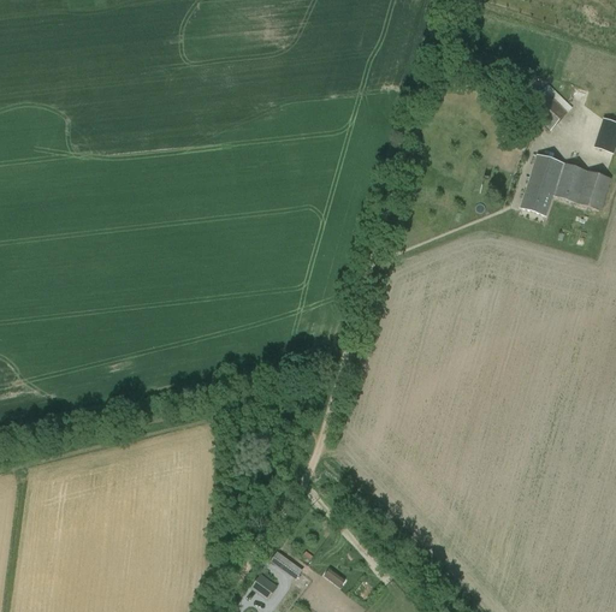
[(550,129),(573,106),(549,83),(526,106),(550,129)]
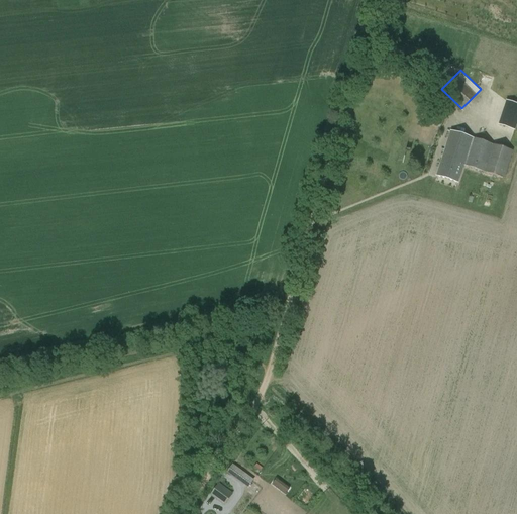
[(504,176),(512,148),(450,129),(436,173),(458,180),(463,163),(504,176)]
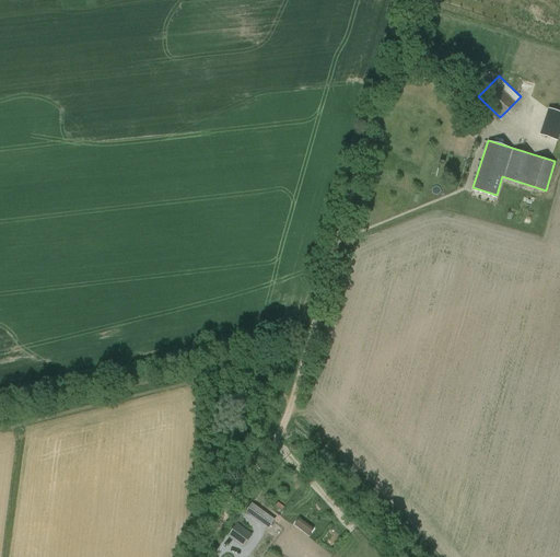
[(251,502),(246,509),(269,525),(273,520),(251,502)]
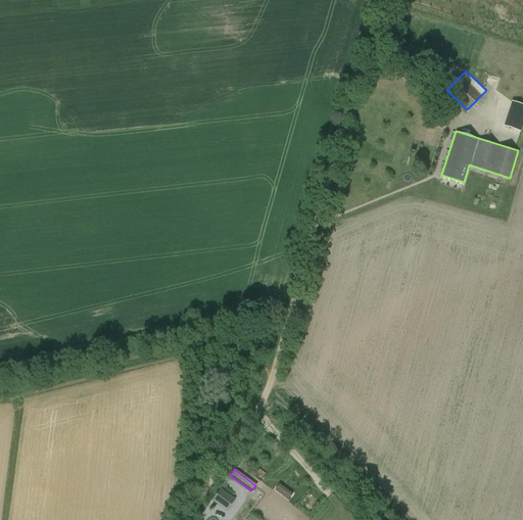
[(279,482),(275,487),(288,498),(292,491),(279,482)]
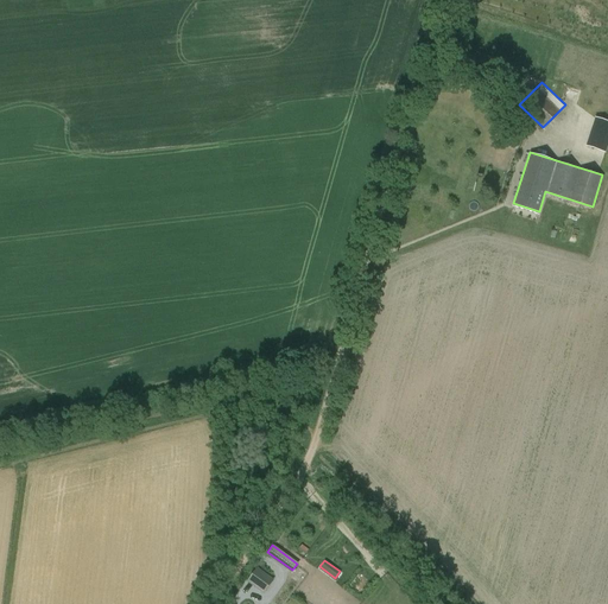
[(264,591),(274,577),(258,565),(247,579),(264,591)]
